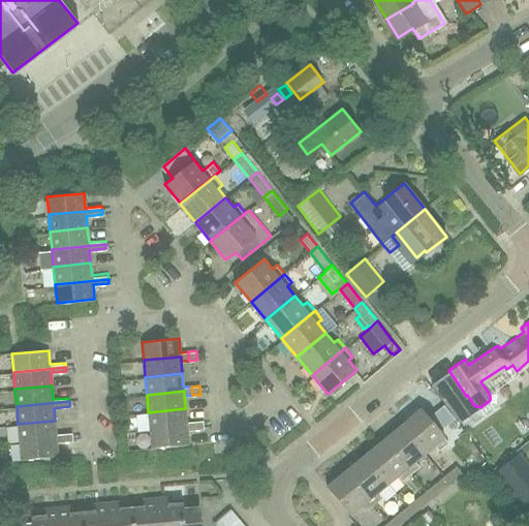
[(186,408),(148,412),(150,429),(187,426),(188,430),(195,429),(194,421),(187,421),(186,408)]
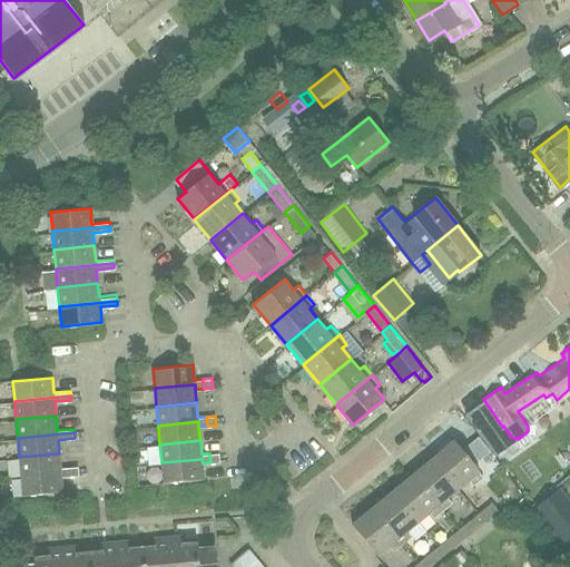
[(433,457),(459,488),(469,479),(473,485),(483,476),(479,470),(453,440),(433,457)]
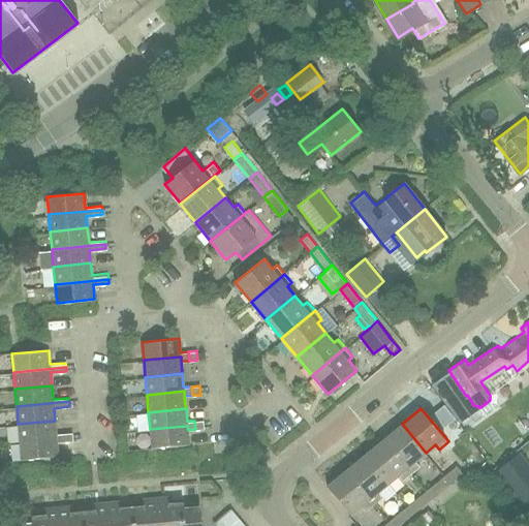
[(84,429),(82,419),(64,422),(65,432),(84,429)]
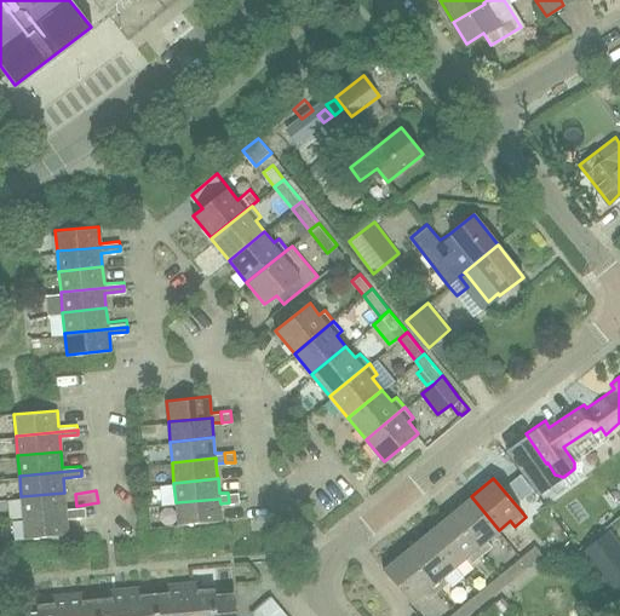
[(237,502),(237,491),(228,493),(229,502),(237,502)]
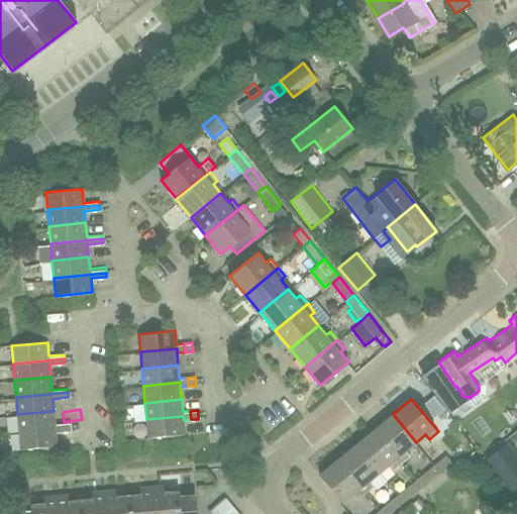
[(54,411),(17,414),(19,431),(71,426),(71,422),(55,423),(54,411)]
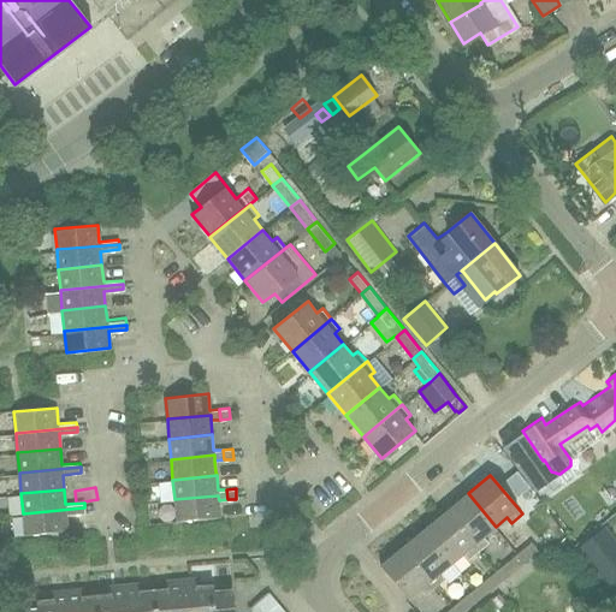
[(468,493),(446,511),(478,550),(489,541),(484,536),(496,527),(468,493)]
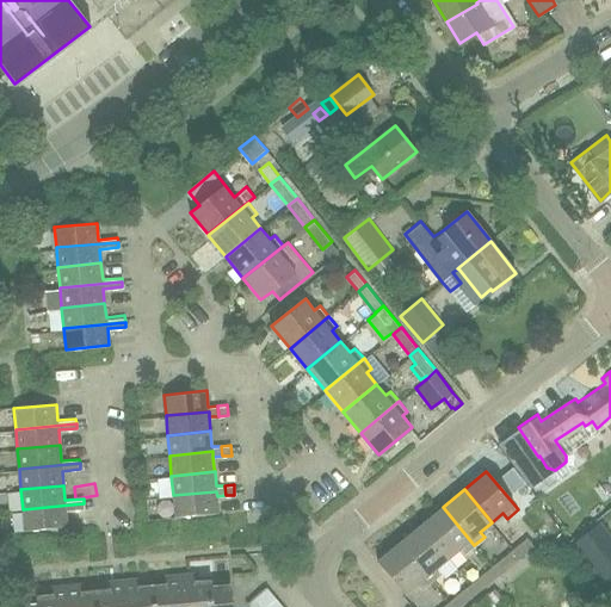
[(218,513),(217,496),(216,491),(173,495),(174,516),(218,513)]
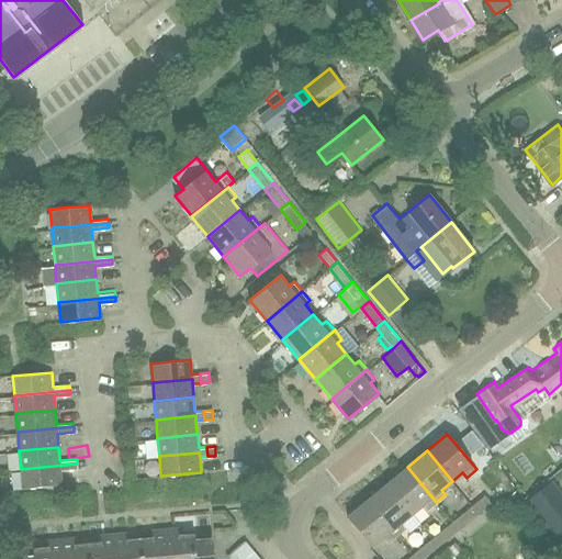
[(77,464),(21,469),(22,489),(62,484),(60,470),(78,469),(77,464)]
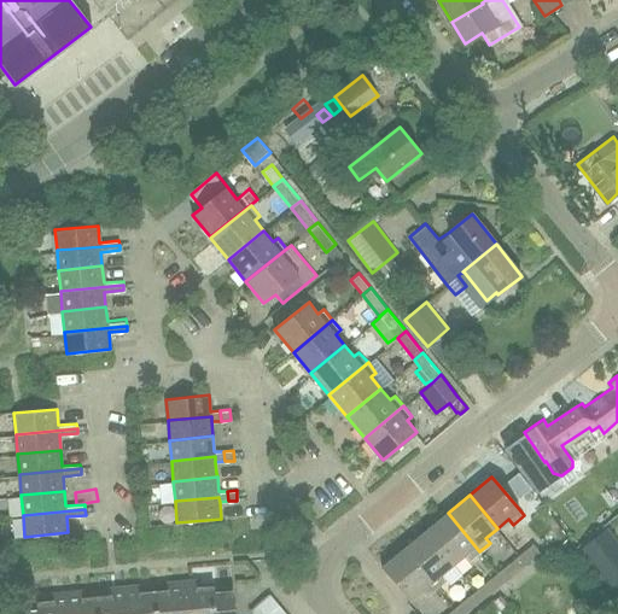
[(479,551),(448,513),(426,530),(454,565),(466,554),(470,560),(479,551)]
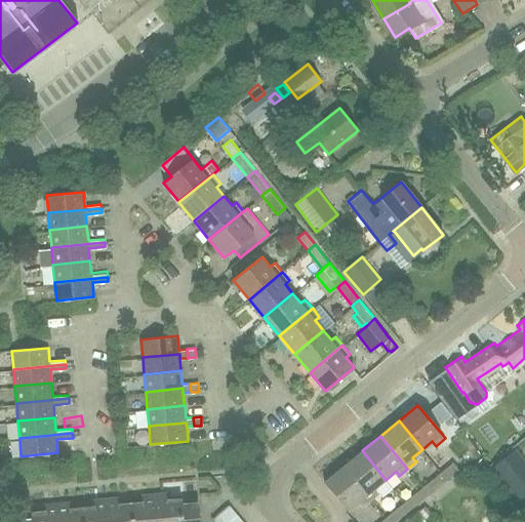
[(515,447),(491,466),(499,476),(522,457),(515,447)]
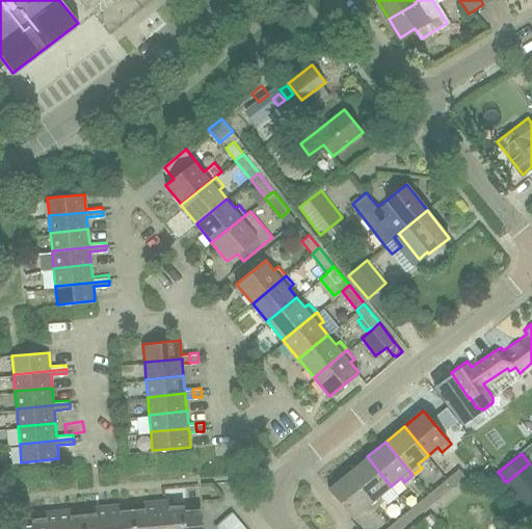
[(391,486),(367,456),(348,472),(376,506),(384,499),(388,502),(397,494),(391,486)]
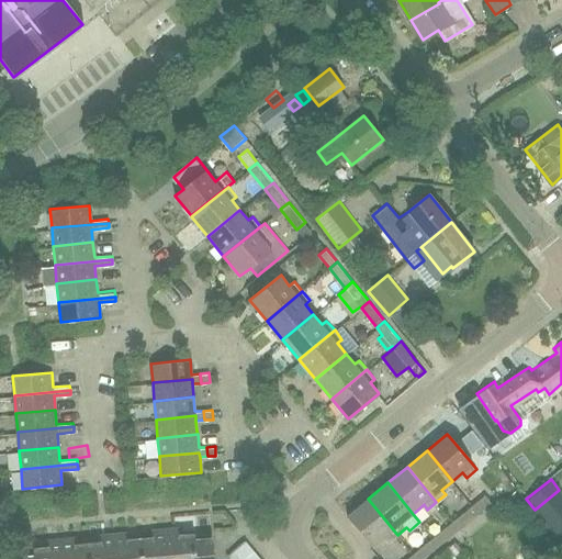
[(471,504),(478,512),(491,501),(485,493),(471,504)]
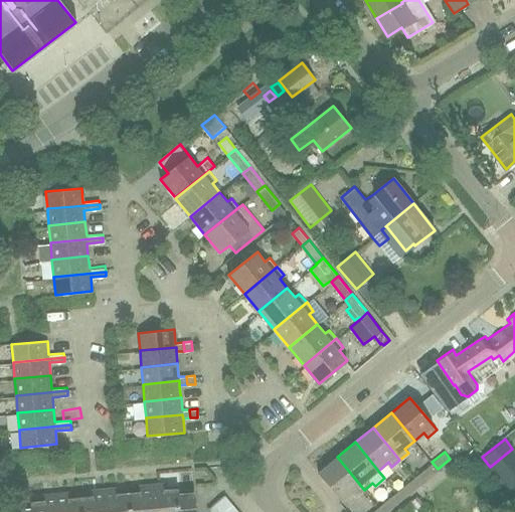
[(364,490),(337,457),(319,472),(342,500),(352,493),(355,497),(364,490)]
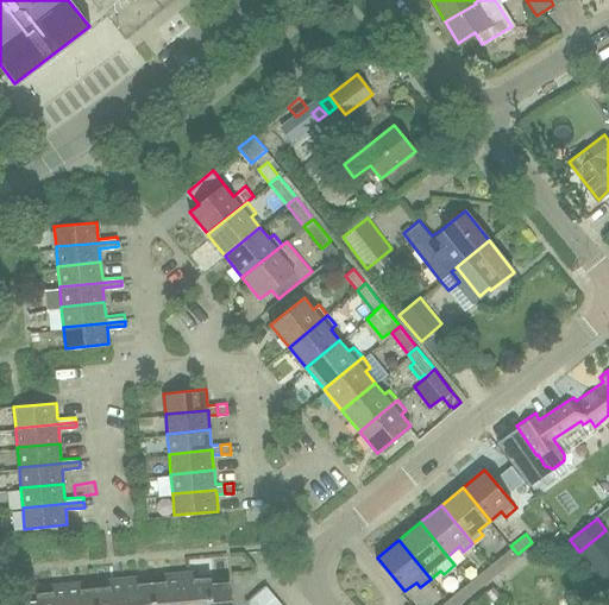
[(510,546),(489,563),(496,572),(518,554),(510,546)]
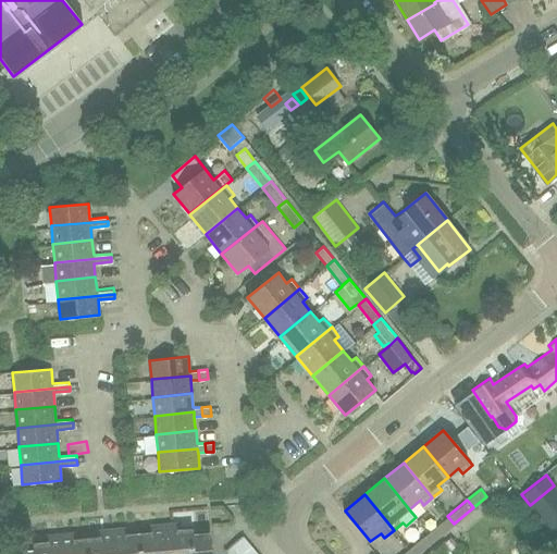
[(556,514),(545,524),(556,539),(556,514)]
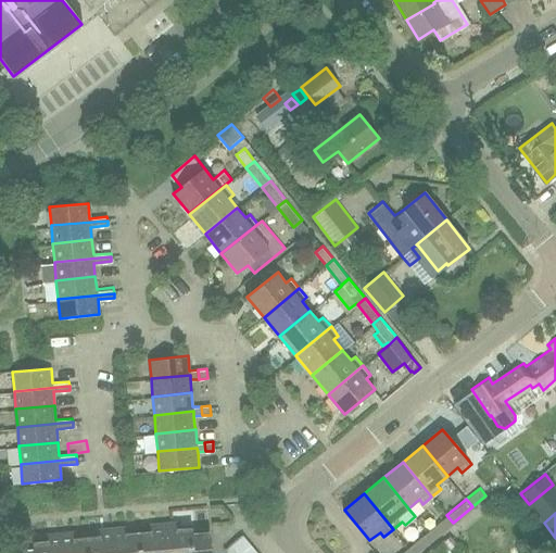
[(453,523),(446,515),(427,531),(433,539),(453,523)]
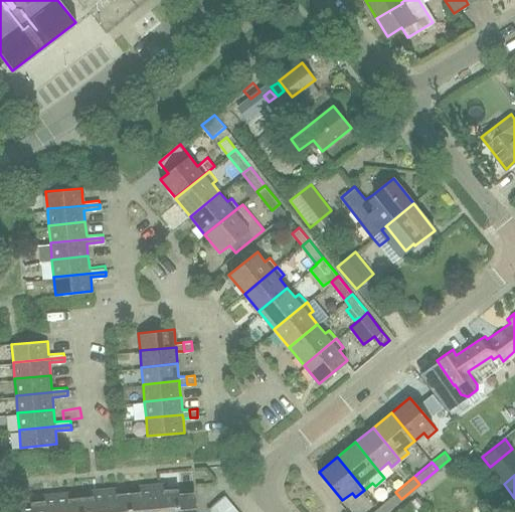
[(164,490),(163,483),(152,484),(153,505),(153,511),(195,511),(195,503),(194,492),(177,494),(177,488),(164,490)]
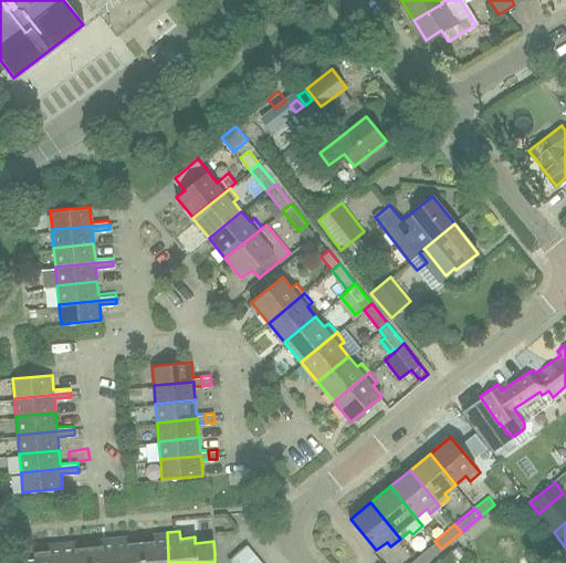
[(153,540),(140,541),(143,562),(168,562),(168,555),(167,532),(153,533),(153,540)]
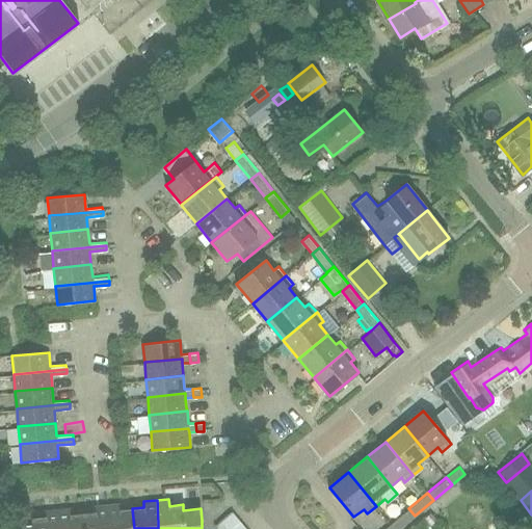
[(120,504),(107,505),(109,528),(134,528),(132,508),(120,509),(120,504)]
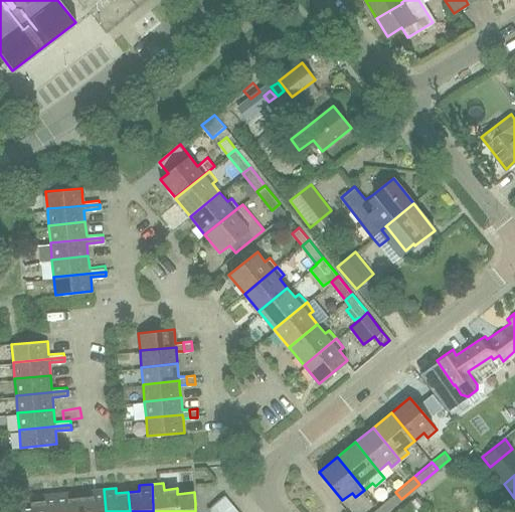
[(106,511),(104,489),(93,490),(93,496),(80,497),(81,511),(106,511)]
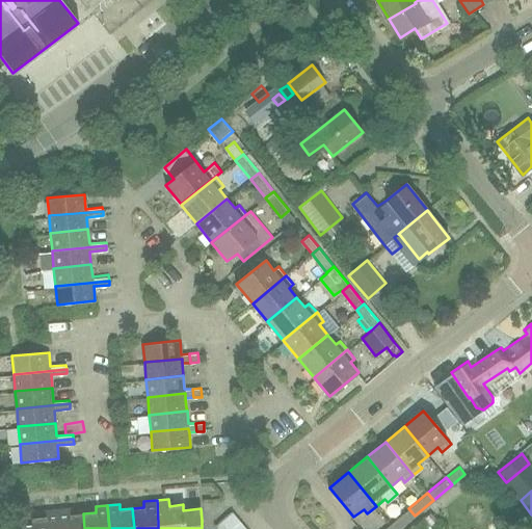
[(84,528),(83,513),(71,514),(70,508),(57,509),(59,528),(84,528)]
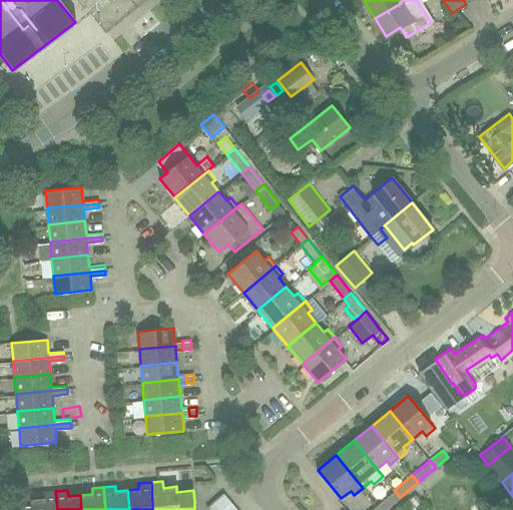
[(394,490),(376,504),(380,509),(385,509),(400,497),(394,490)]
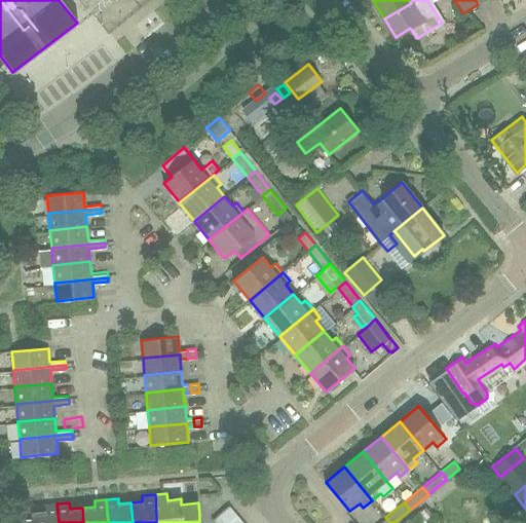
[(59,522),(57,503),(44,505),(45,511),(32,512),(33,518),(20,519),(20,522),(59,522)]
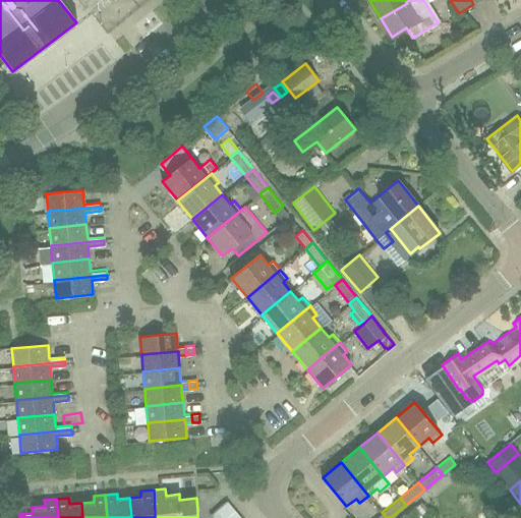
[(221,517),(234,508),(227,499),(211,513),(215,517),(221,517)]
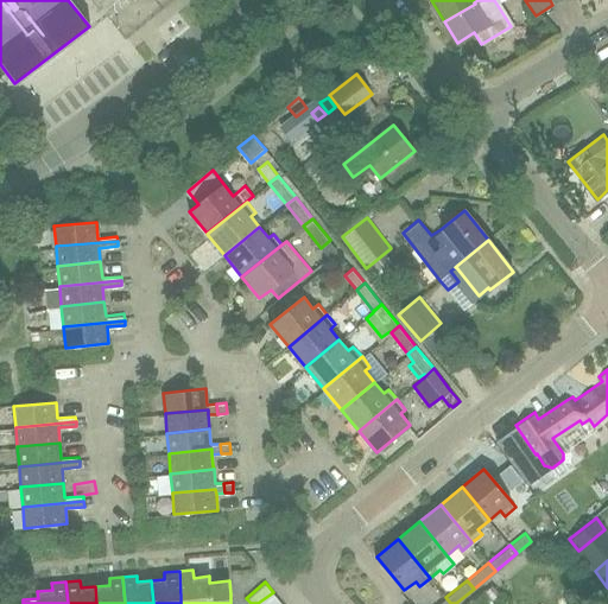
[(279,603),(282,602),(273,592),(258,603),(279,603)]
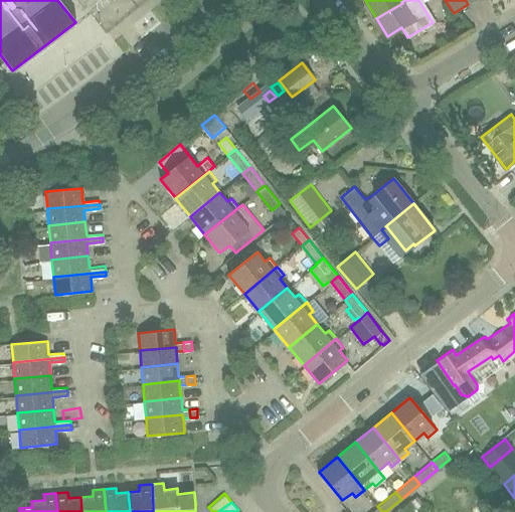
[(430,511),(422,503),(412,511),(430,511)]
